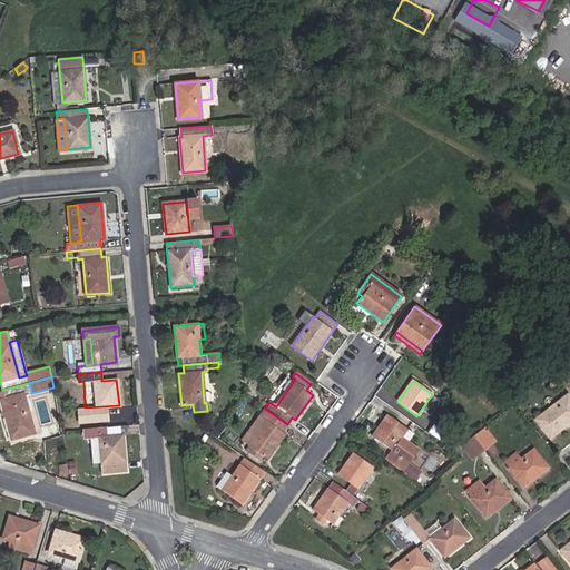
[(23,393),(31,391),(29,383),(2,390),(2,392),(0,392),(0,399),(1,400),(12,439),(35,432),(27,404),(23,393)]
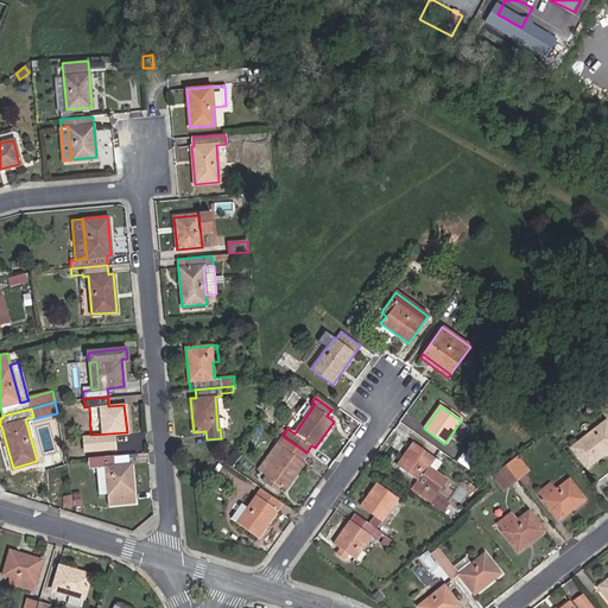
[(586,469),(595,462),(607,451),(607,425),(606,422),(605,423),(580,442),(570,449),(586,469)]
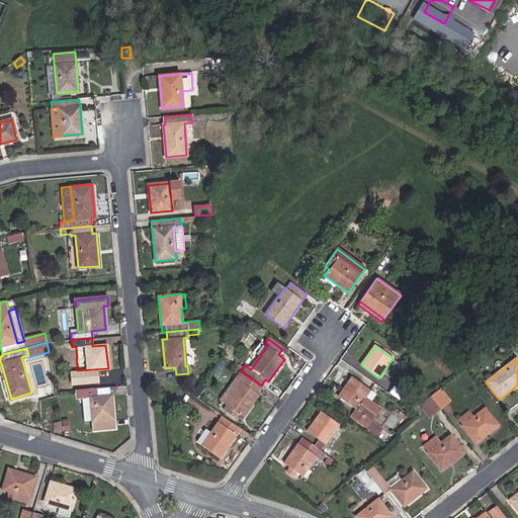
[(261,386),(261,385),(241,371),(237,377),(241,381),(226,404),(228,406),(225,410),(236,418),(239,414),(244,417),(260,395),(257,393),(261,386)]
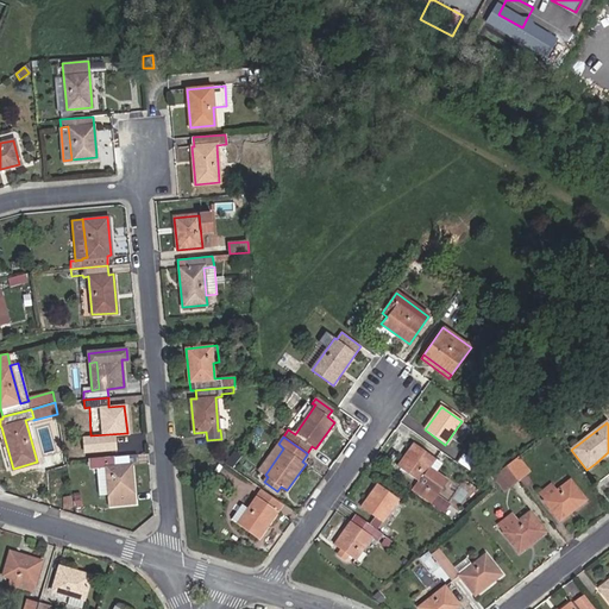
[(278,444),(259,471),(265,475),(283,449),(278,444)]
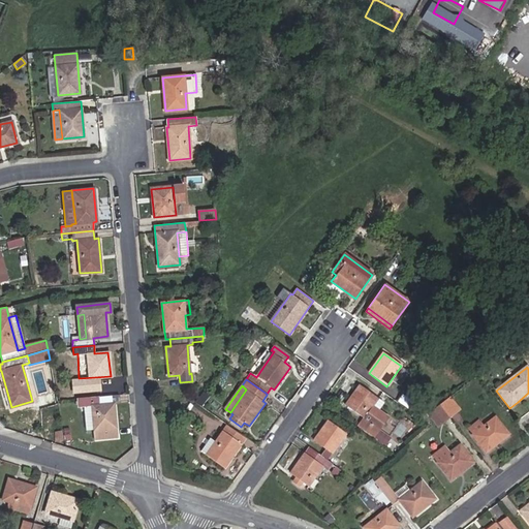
[(370,409),(377,399),(360,386),(346,405),(364,418),(358,427),(365,431),(370,423),(379,429),(387,417),(376,409),(374,412),(370,409)]
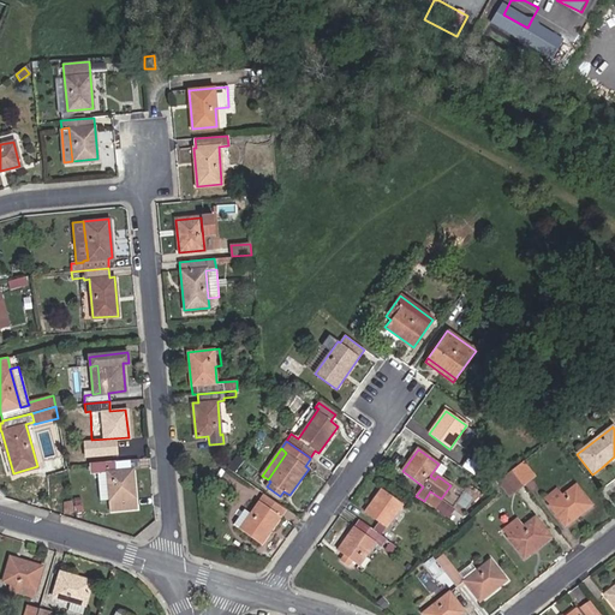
[(111,451),(89,453),(90,464),(93,463),(111,461),(111,451)]
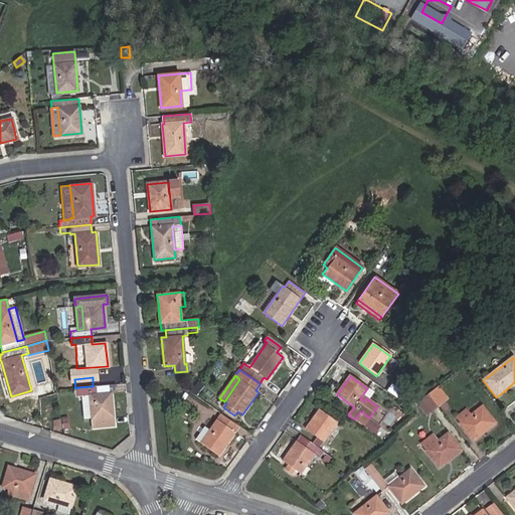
[(199,380),(189,391),(219,412),(221,409),(197,393),(204,384),(199,380)]
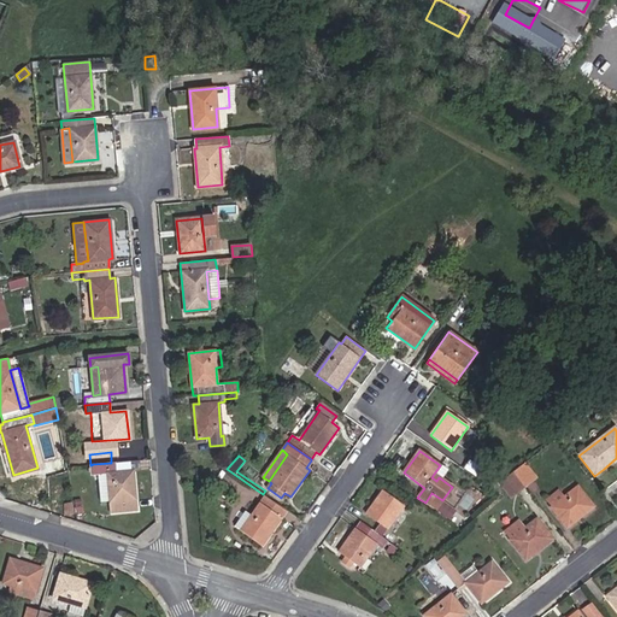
[(477,475),(483,468),(470,459),(465,466),(477,475)]
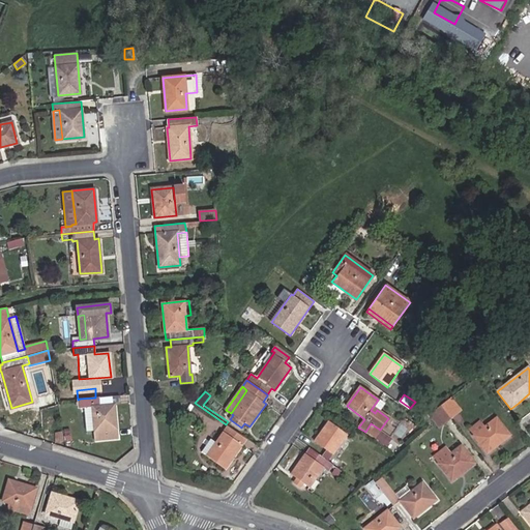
[(120,403),(119,395),(98,398),(99,405),(114,404),(120,403)]
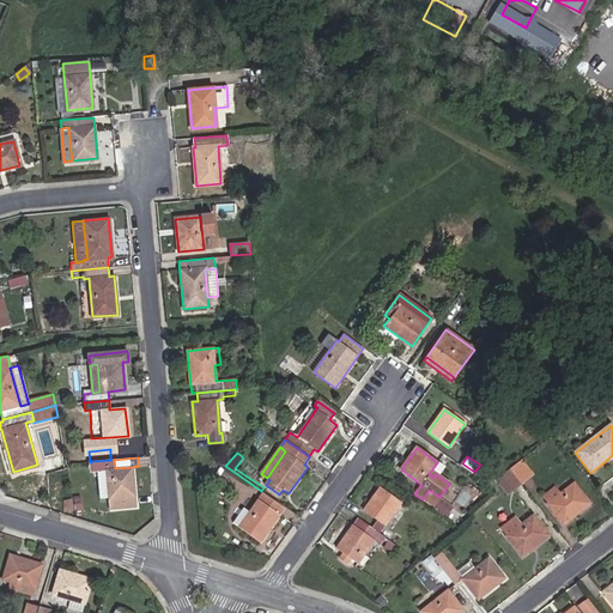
[(115,468),(114,460),(110,460),(92,461),(90,462),(90,472),(96,472),(105,471),(108,487),(101,489),(102,497),(108,496),(109,508),(135,505),(132,467),(115,468)]
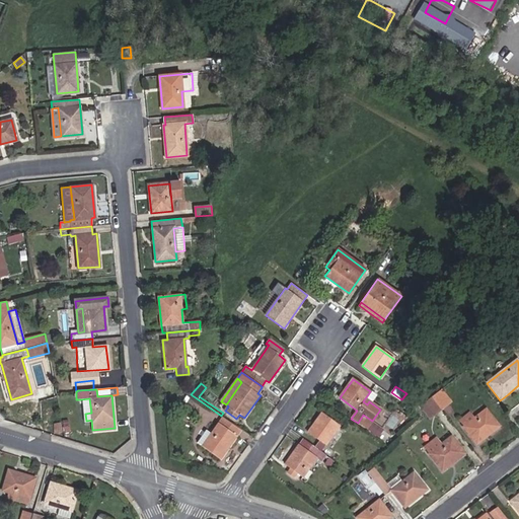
[(446,395),(441,389),(431,397),(436,403),(446,395)]
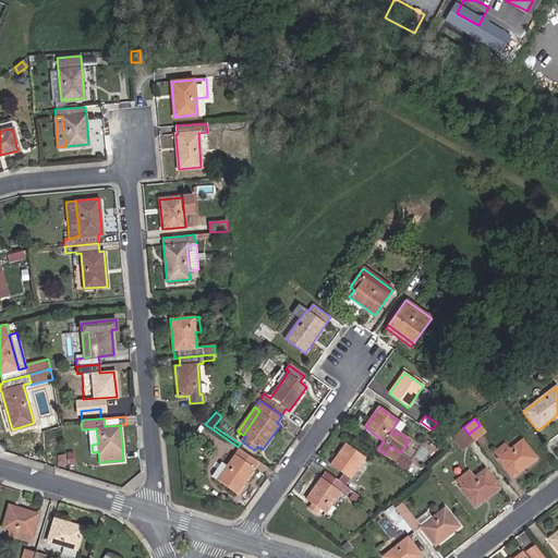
[(485,432),(480,425),(469,434),(474,441),(485,432)]
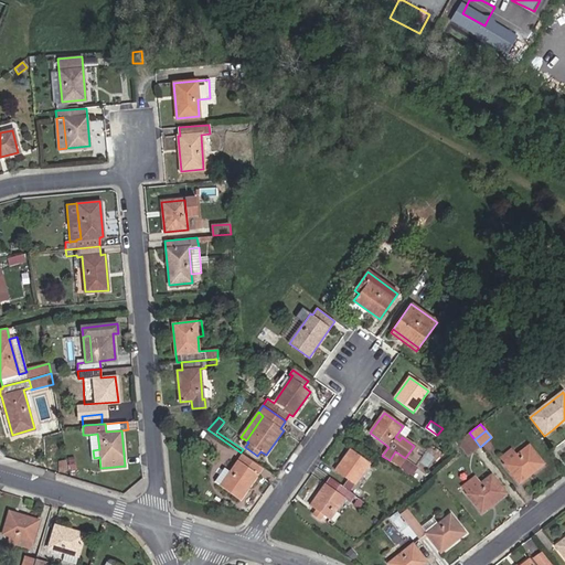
[(469,433),(457,443),(462,450),(475,439),(469,433)]
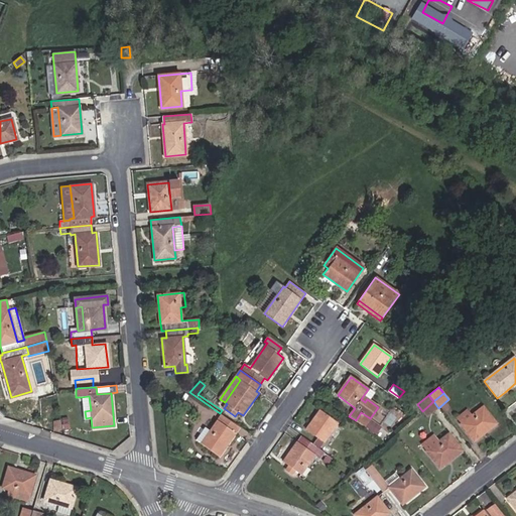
[(81,397),(82,411),(85,411),(91,410),(89,396),(81,397)]
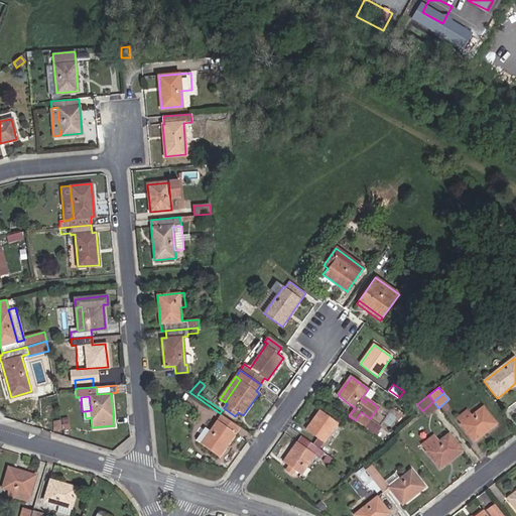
[(422,411),(427,416),(438,408),(433,401),(422,411)]
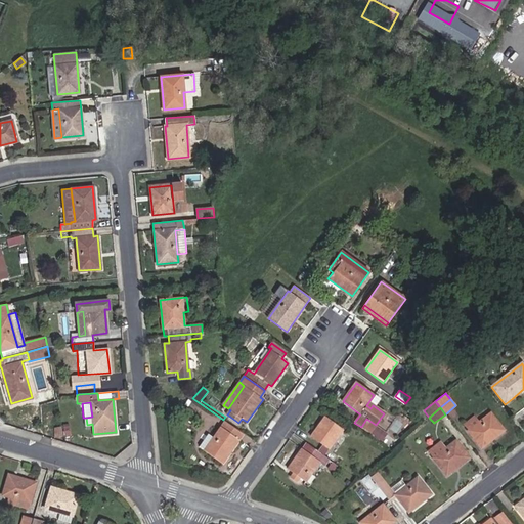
[(504,431),(490,413),(480,422),(468,431),(481,448),(504,431)]
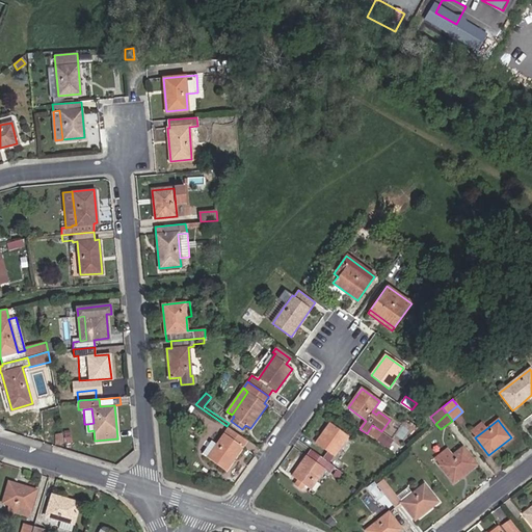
[(482,423),(471,431),(475,437),(487,428),(482,423)]
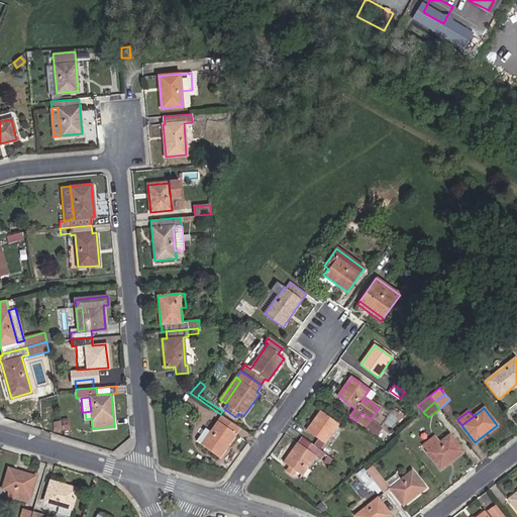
[(338,424),(321,412),(307,431),(324,443),(338,424)]
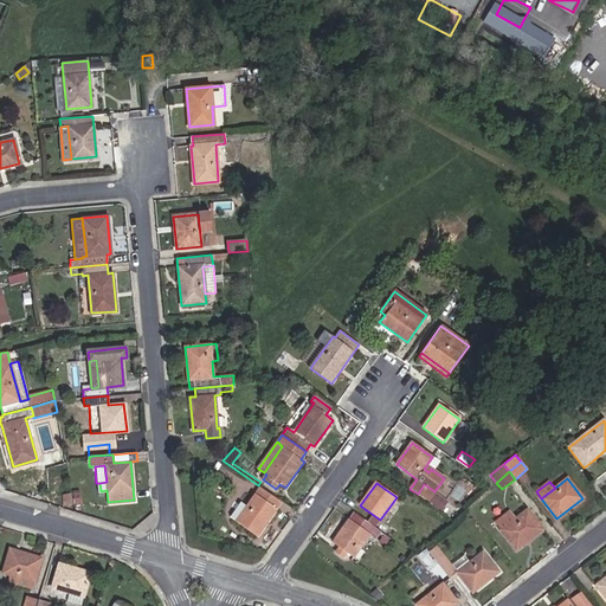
[(282,502),(262,488),(257,495),(277,509),(282,502)]
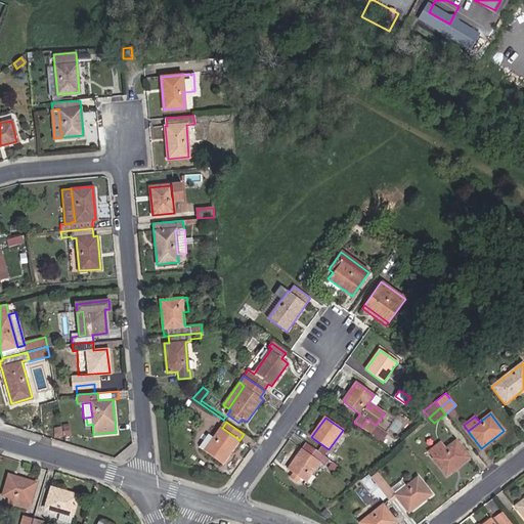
[(239,440),(222,428),(214,439),(205,451),(222,464),(239,440)]
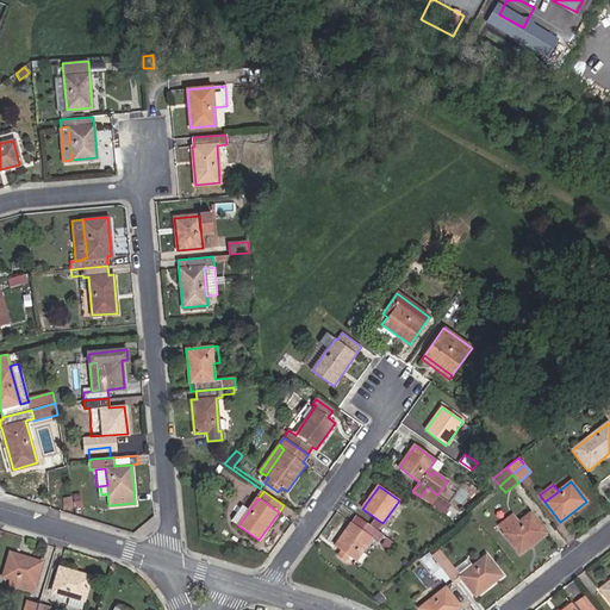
[(232,521),(238,526),(249,511),(242,506),(232,521)]
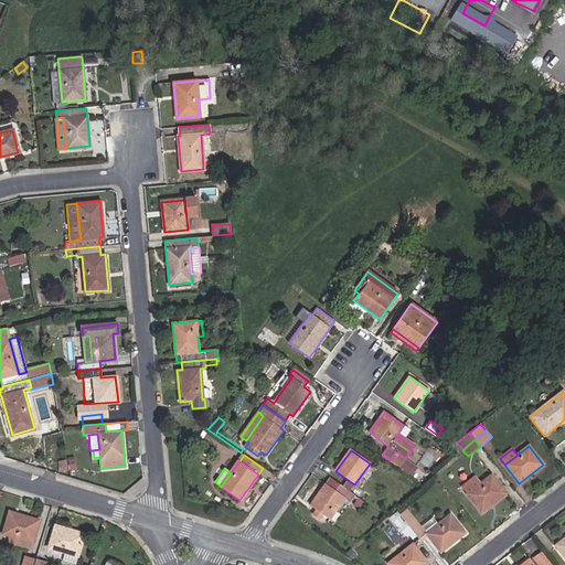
[(505,493),(491,476),(467,494),(481,512),(505,493)]
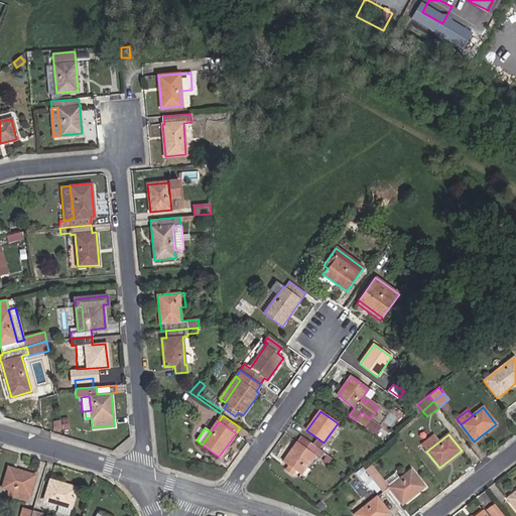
[(326,454),(301,436),(297,442),(315,456),(320,460),(326,454)]
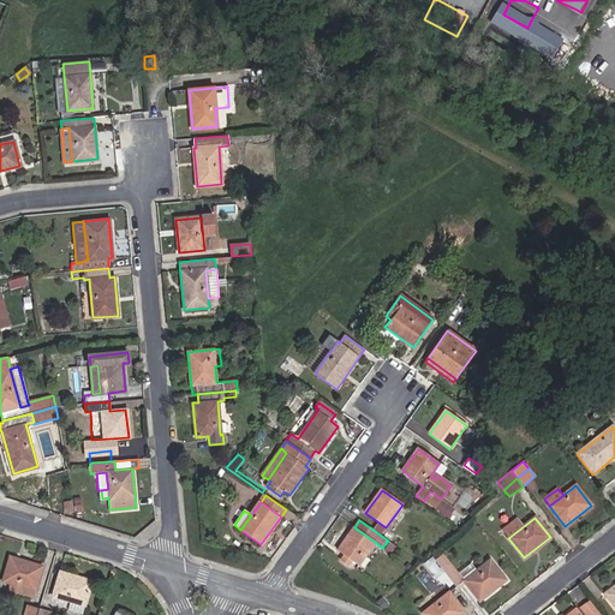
[(341,560),(348,565),(352,560),(359,566),(376,543),(354,527),(338,550),(345,555),(341,560)]
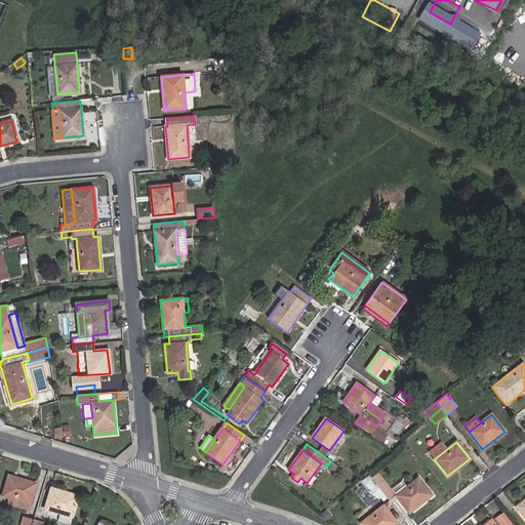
[(342,460),(337,457),(333,462),(338,467),(342,460)]
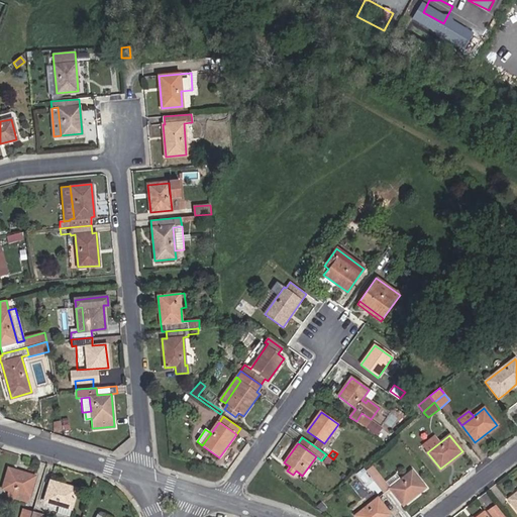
[(321,460),(329,466),(333,459),(328,455),(326,454),(321,460)]
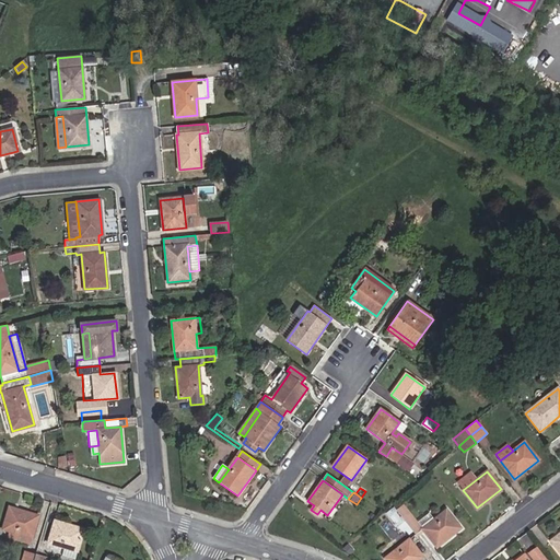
[(417,522),(404,504),(396,510),(415,534),(422,528),(436,547),(461,528),(446,510),(434,520),(429,513),(417,522)]
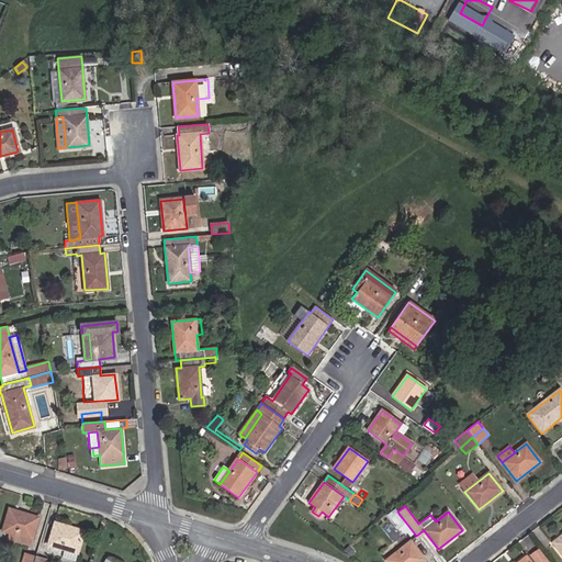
[(3,530),(17,535),(31,539),(37,517),(10,509),(3,530)]
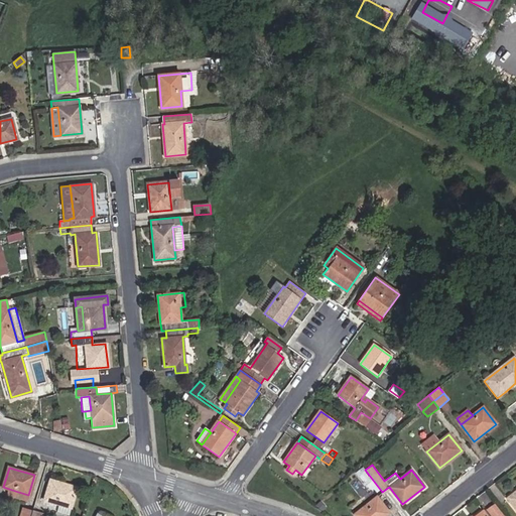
[(50,480),(44,500),(60,504),(57,512),(69,515),(71,507),(77,488),(50,480)]
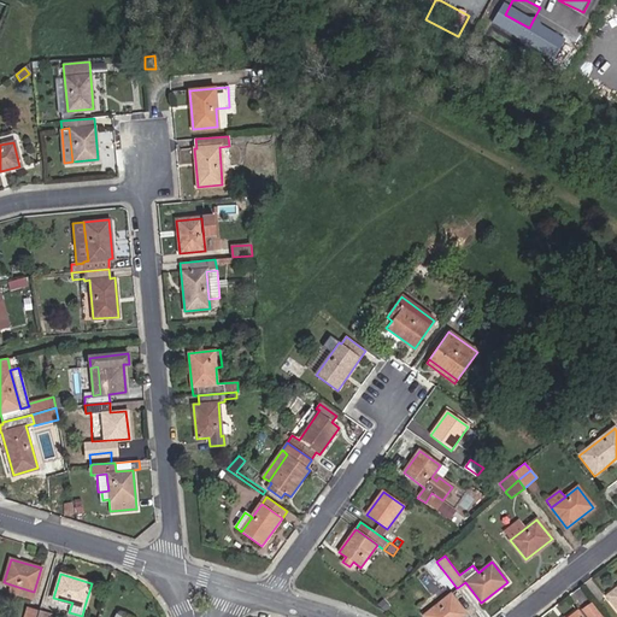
[(16,594),(33,599),(34,592),(18,587),(16,594)]
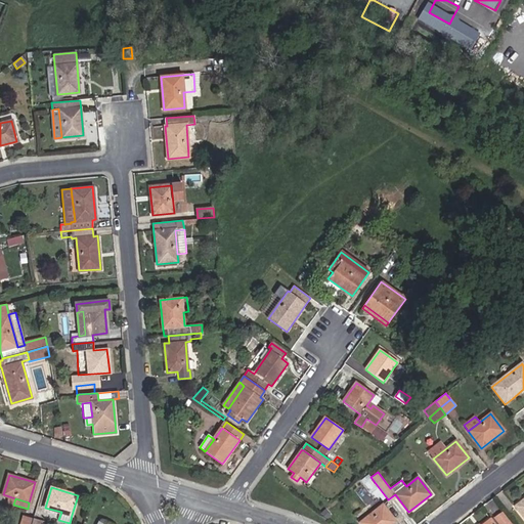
[(523,498),(515,506),(523,517),(523,498)]
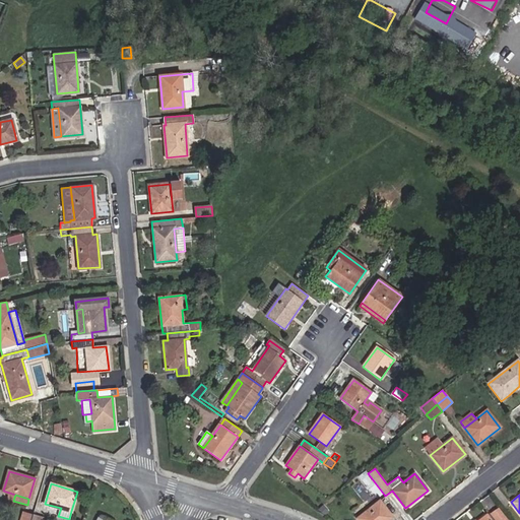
[(389,519),(392,518),(379,502),(358,519),(359,519),(389,519)]
